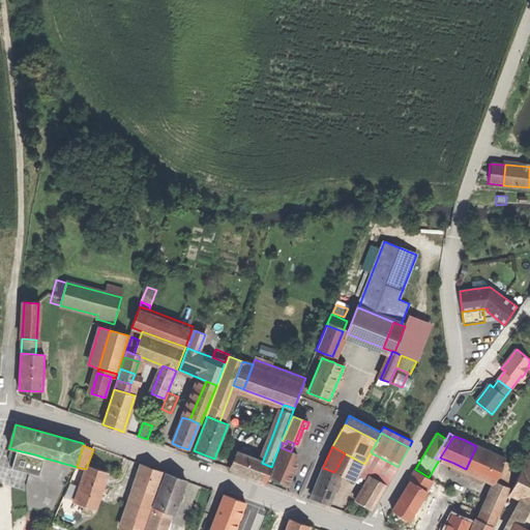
[(496,481),(504,461),(505,459),(476,446),(466,469),(483,476),(496,481)]
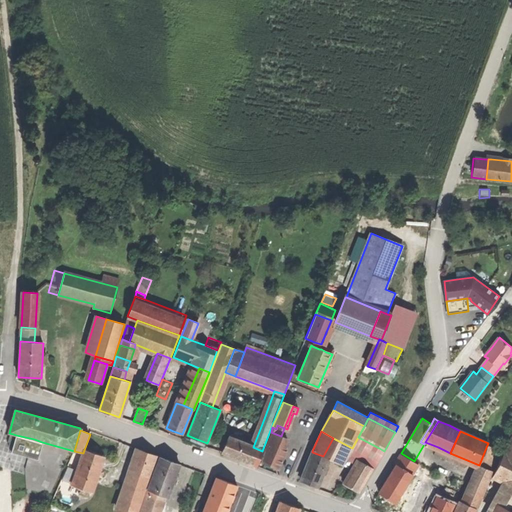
[(269,442),(284,448),(288,439),(281,436),(273,433),(269,442)]
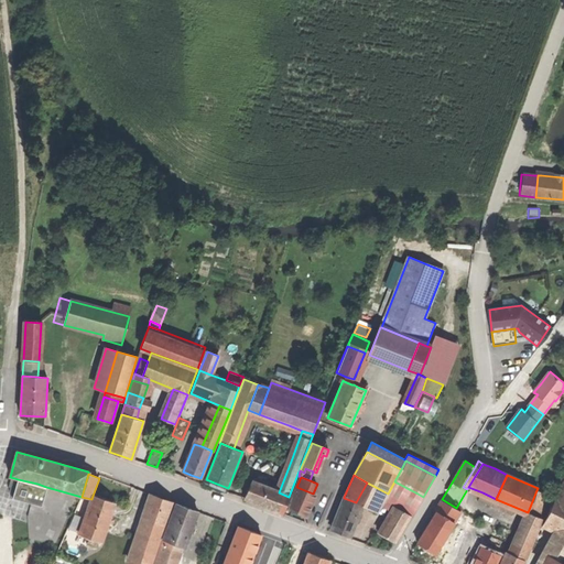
[(32,503),(38,484),(18,479),(15,487),(12,486),(10,492),(13,494),(12,498),(32,503)]
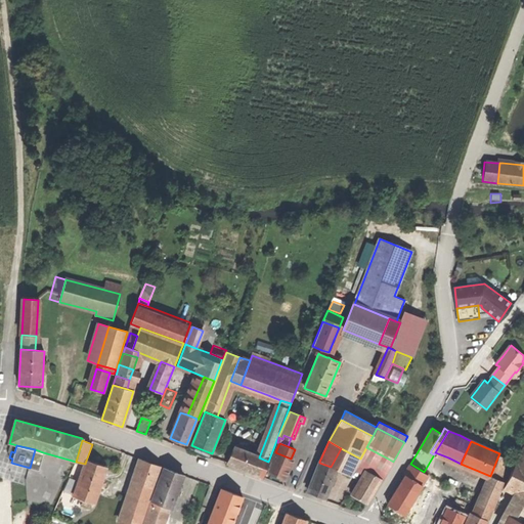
[(523,445),(515,464),(516,464),(516,463),(523,467),(523,445)]
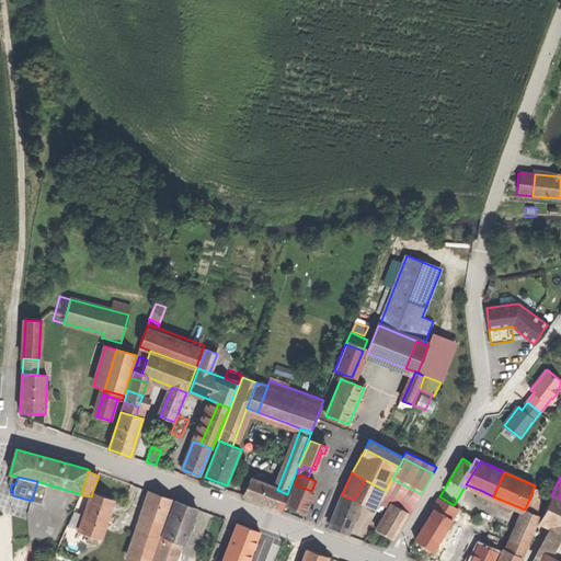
[(391,504),(404,512),(415,491),(392,479),(386,491),(381,499),(391,504)]
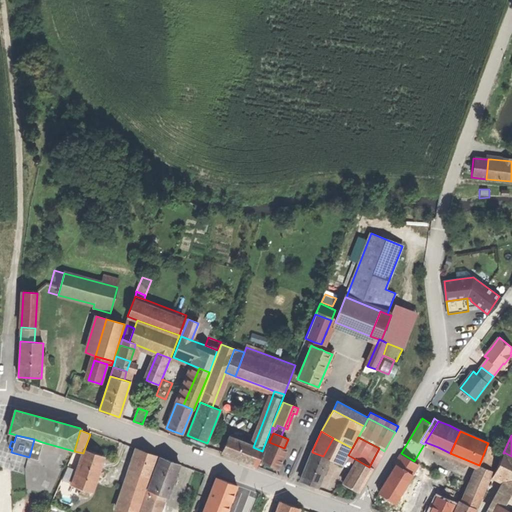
[(262,451),(253,447),(228,438),(222,452),(256,466),(262,451)]
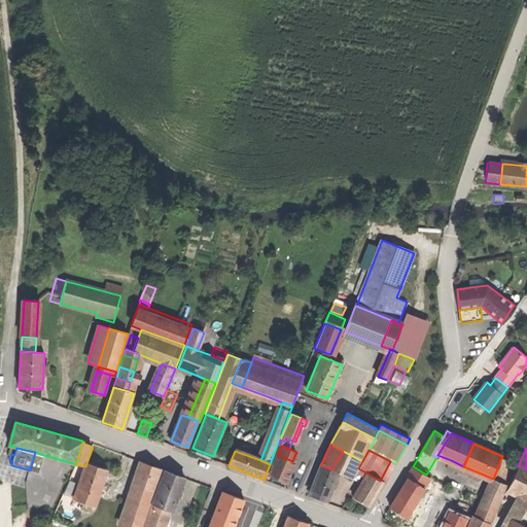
[(362,461),(343,451),(332,469),(339,471),(351,480),(358,468),(362,461)]
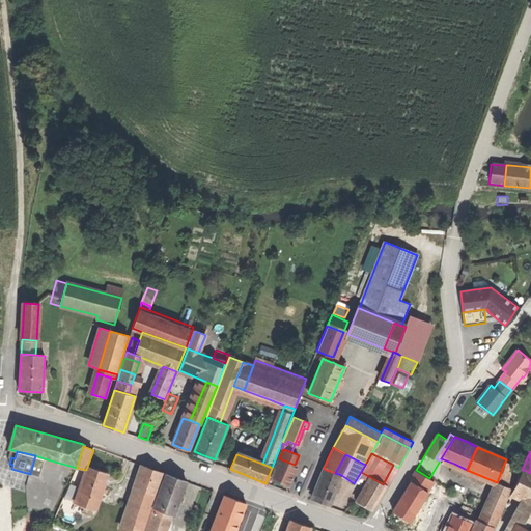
[(30,474),(39,476),(44,458),(35,455),(30,474)]
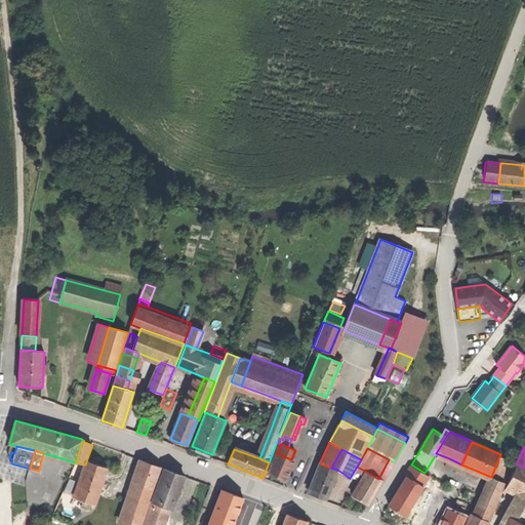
[(294,460),(291,459),(276,453),(269,474),(276,477),(286,481),(294,460)]
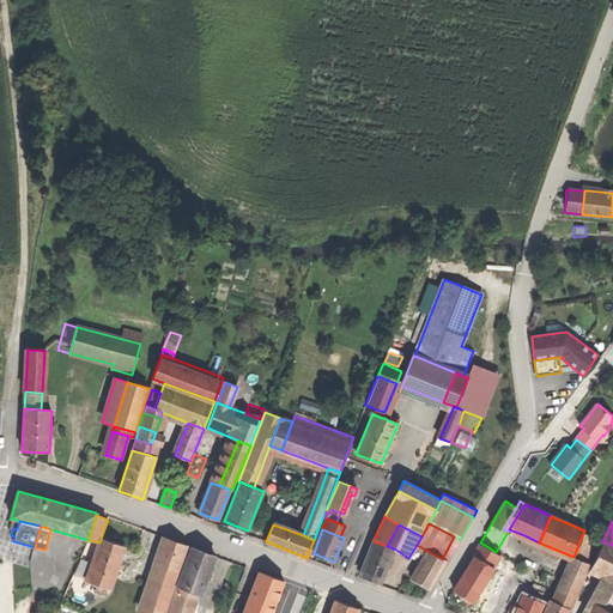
[(583,533),(574,557),(575,558),(589,564),(600,540),(583,533)]
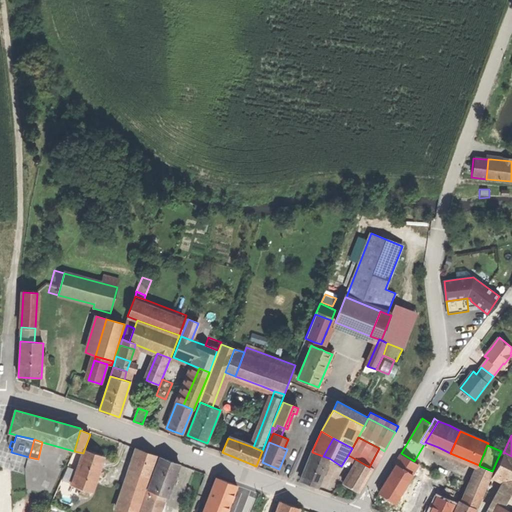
[(438,447),(435,454),(443,457),(446,451),(438,447)]
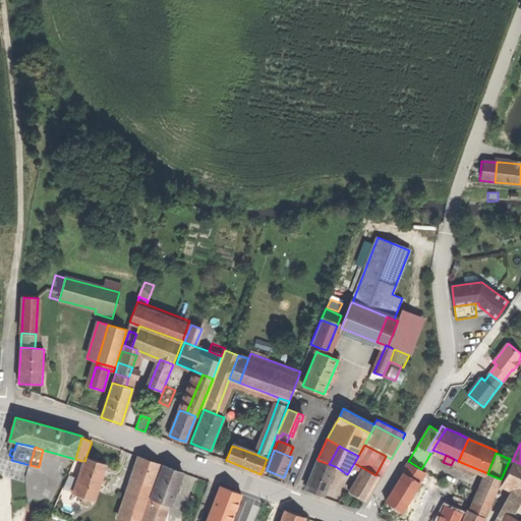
[(391,459),(386,456),(375,475),(379,477),(381,478),(391,459)]
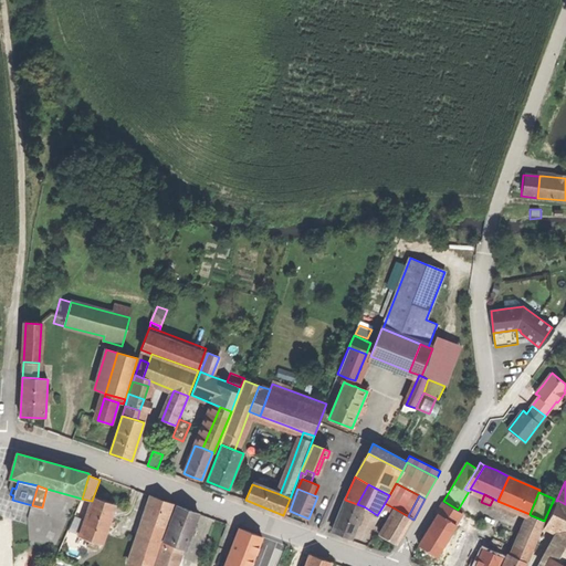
[(92,501),(80,535),(102,544),(116,505),(105,502),(93,498),(92,501)]
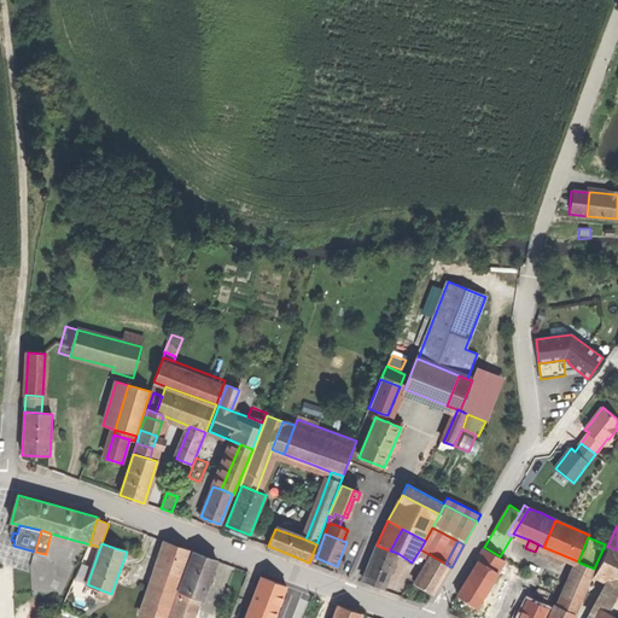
[(162,567),(181,573),(188,549),(170,543),(162,567)]
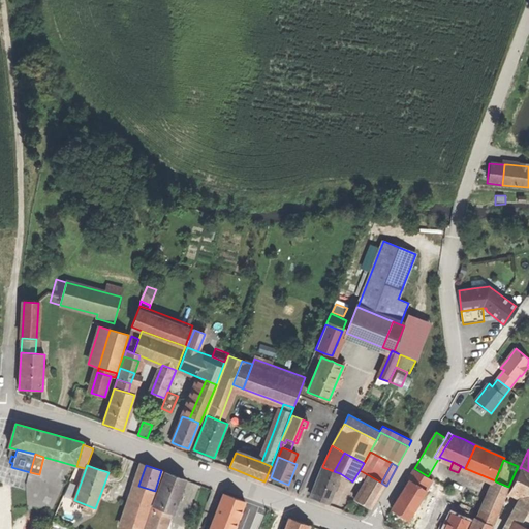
[(465,468),(461,466),(458,472),(480,483),(483,475),(465,468)]
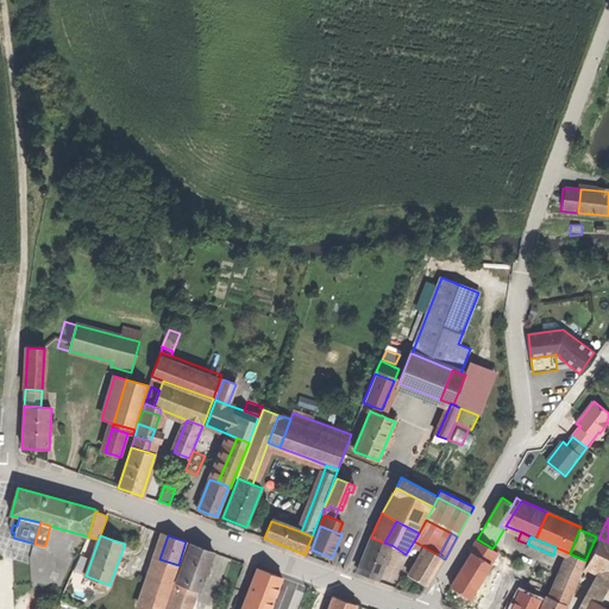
[(384,542),(371,538),(358,571),(368,576),(377,579),(391,545),(384,542)]
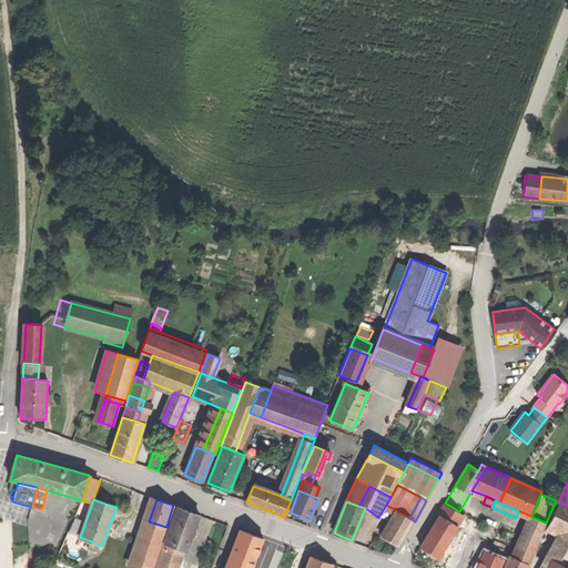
[(567,506),(559,501),(559,503),(547,526),(567,536),(567,506)]
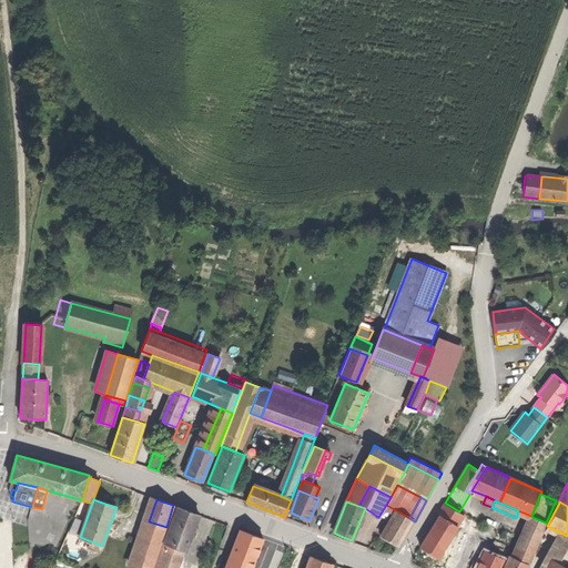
[(164,544),(179,549),(186,551),(200,515),(189,510),(178,507),(164,544)]
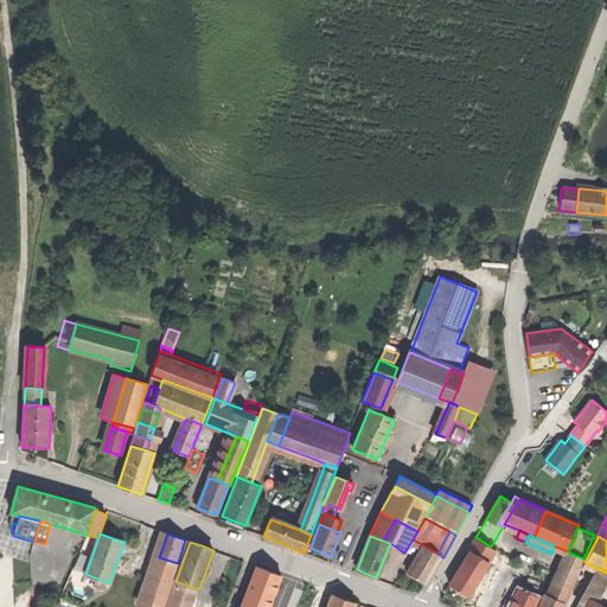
[(438,554),(423,545),(407,573),(425,583),(441,556),(438,554)]
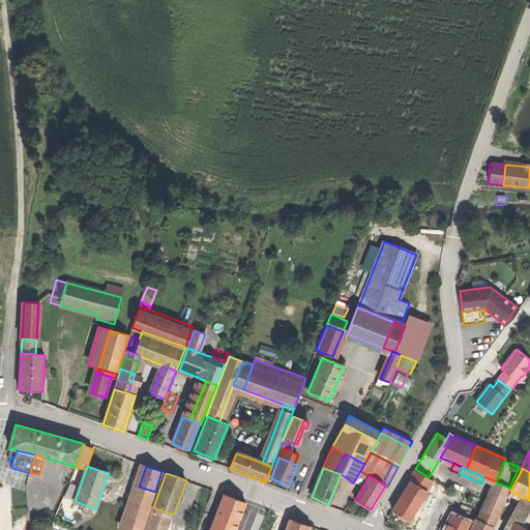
[(509,488),(497,482),(481,520),(494,525),(510,488),(509,488)]
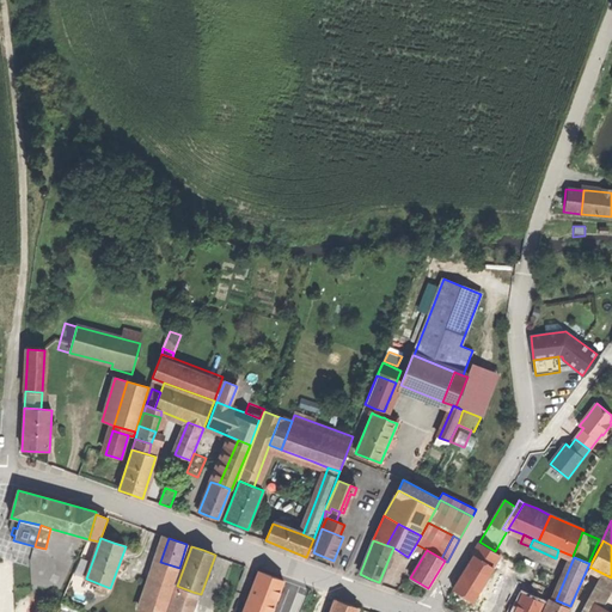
[(164,611),(179,568),(160,562),(144,611),(164,611)]
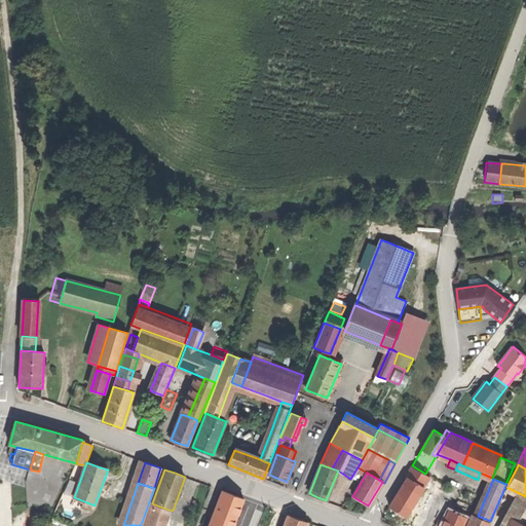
[(521,525),(525,518),(525,496),(521,500),(506,525),(521,525)]
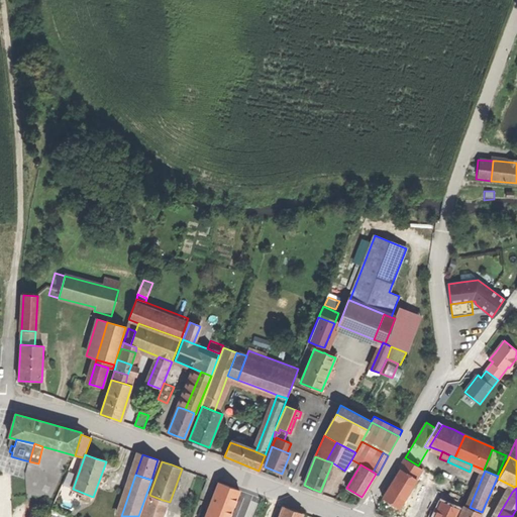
[(146,502),(160,506),(163,500),(149,495),(146,502)]
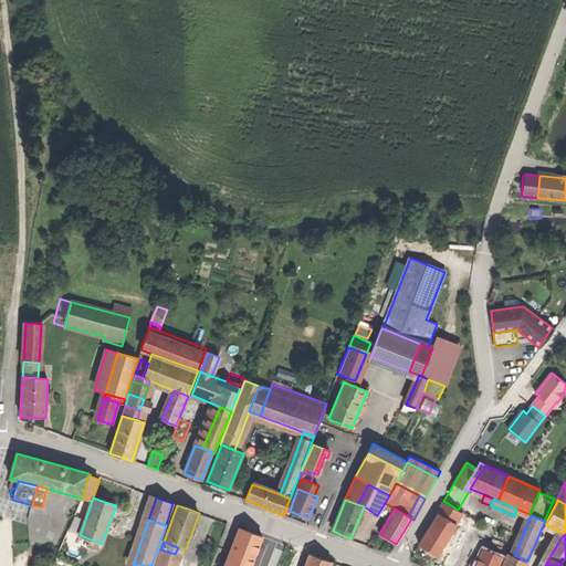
[(170,565),(175,554),(160,549),(155,565),(170,565)]
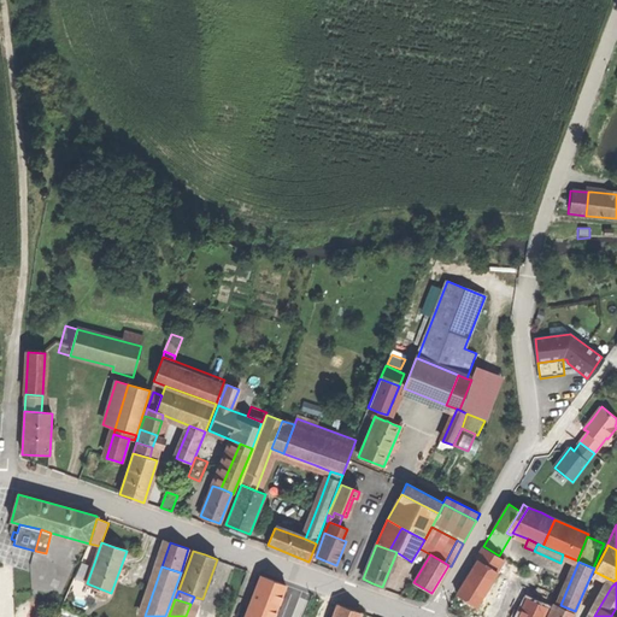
[(527,599),(518,616),(542,616),(547,607),(527,599)]
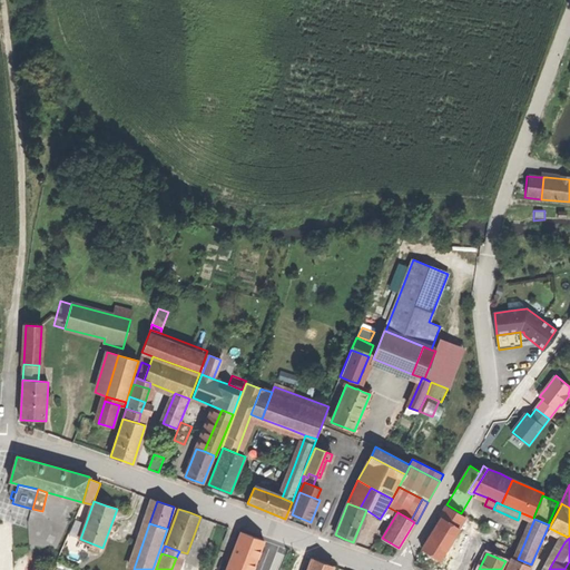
[(320,561),(312,558),(306,569),(332,569),(333,566),(320,561)]
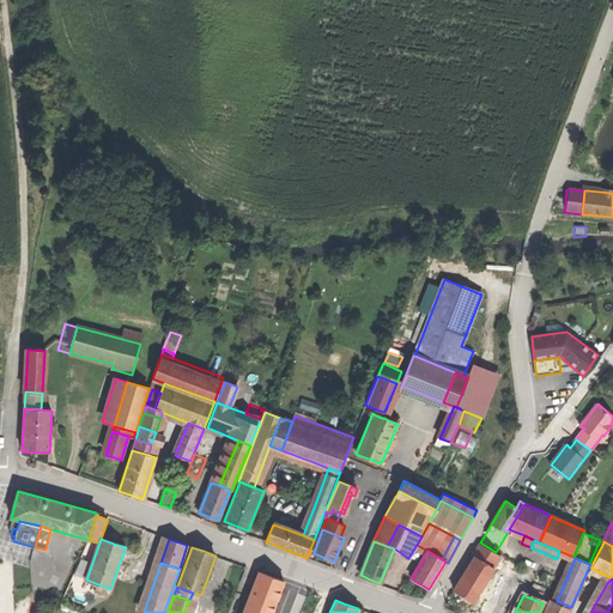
[(271,612),(273,610),(262,605),(252,601),(247,612),(271,612)]
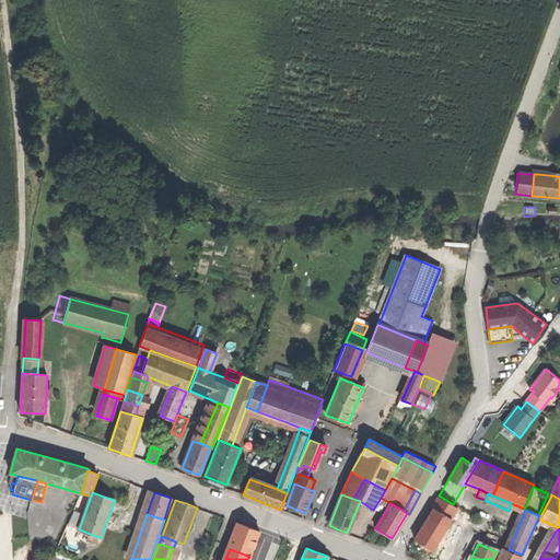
[(503,549),(498,559),(520,559),(522,558),(503,549)]
